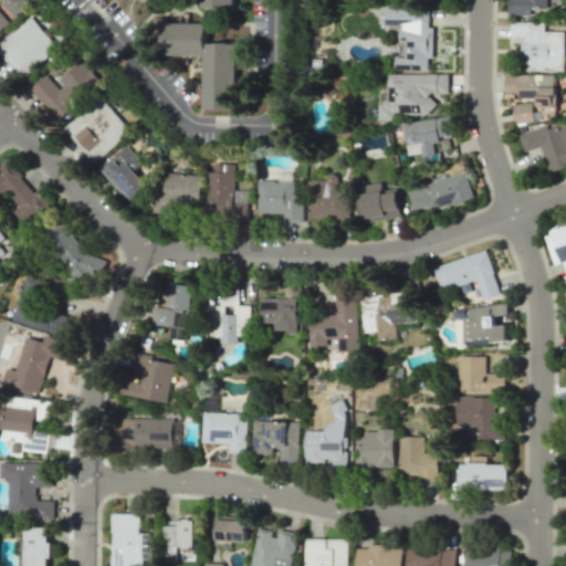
[(0,0),(0,29),(30,4),(27,0),(0,0)]
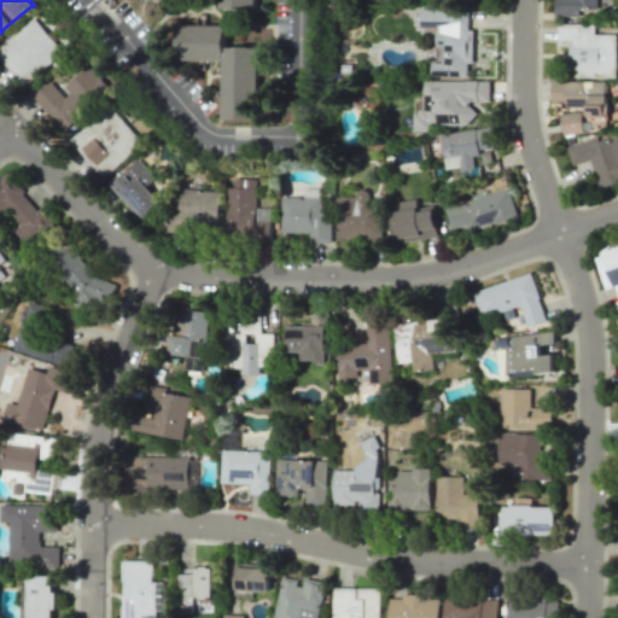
[(554,0),(554,16),(579,16),(579,7),(598,7),(598,0),(554,0)]
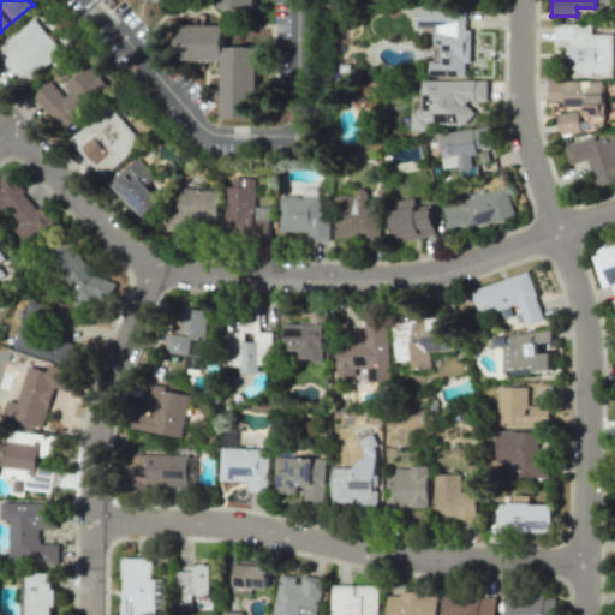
[(434,27),(434,60),(429,60),(429,77),(465,77),(465,63),(470,63),(471,29),(465,29),(466,10),(417,9),(416,27),(434,27)]
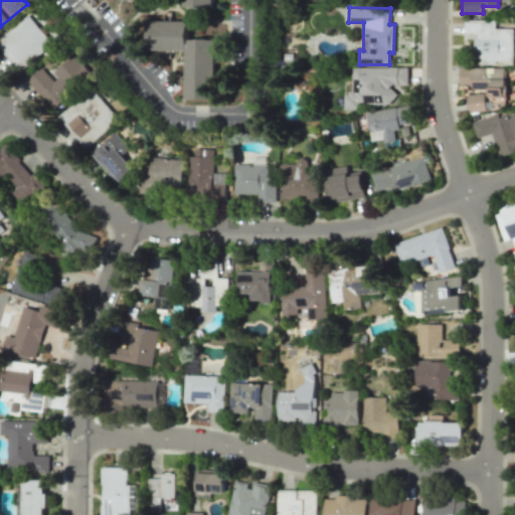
[(0,44),(21,70),(52,43),(28,14),(0,37),(0,44)]
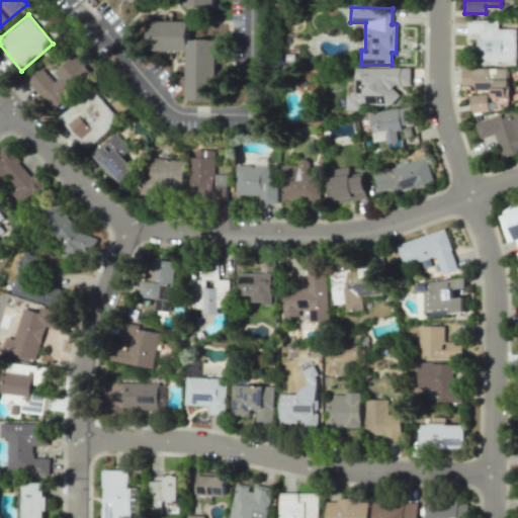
[(478,65),(516,66),(517,28),(499,28),(499,20),(467,19),(467,38),(479,38),(478,65)]
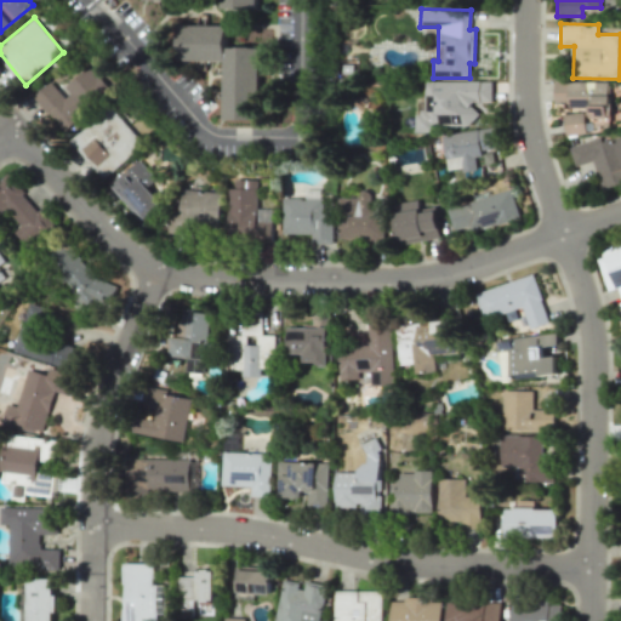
[(260,47),(260,119),(224,119),(224,61),(180,61),(180,24),(227,24),(227,47),(260,47)]
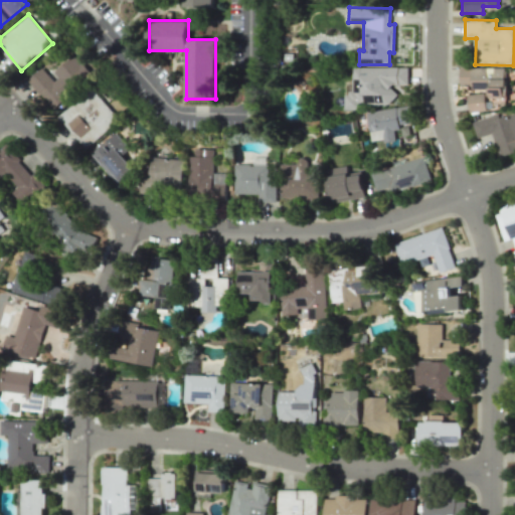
[(42,67),(27,80),(52,109),(92,74),(74,55),(50,77),(42,67)]
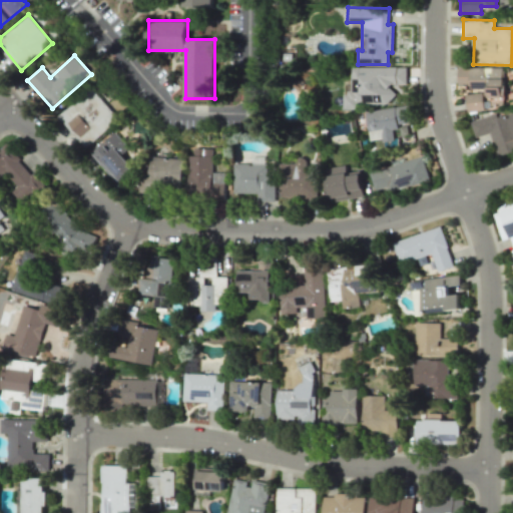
[(406,67),(351,66),(351,92),(343,92),(343,108),(358,108),(358,103),(391,104),(392,84),(406,84),(406,67)]
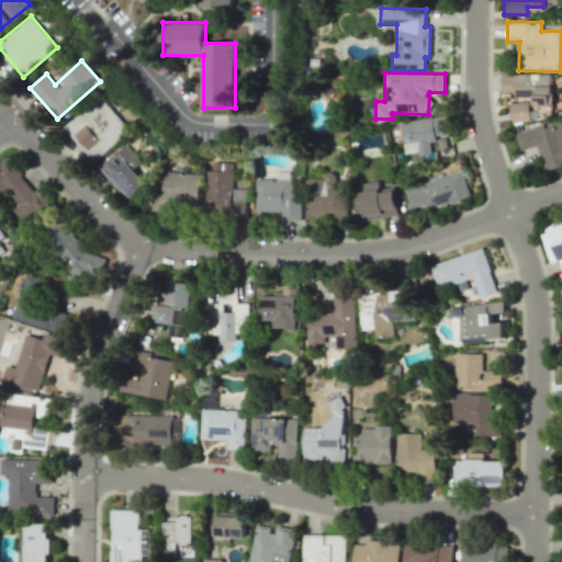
[(63,128),(94,161),(130,128),(98,96),(63,128)]
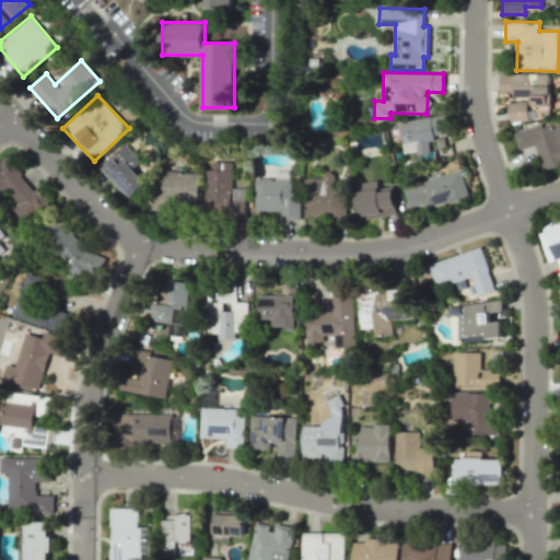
[(527,102),(509,102),(510,121),(527,120),(527,102)]
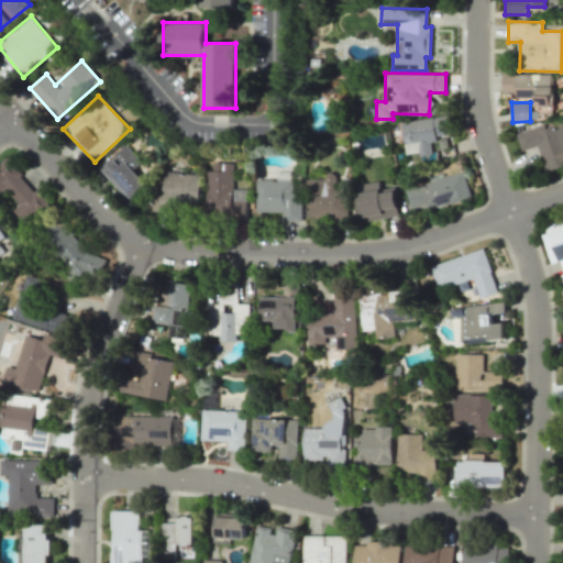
[(401,121),(405,153),(419,152),(419,156),(432,154),(431,142),(438,141),(437,135),(448,133),(445,117),(401,121)]
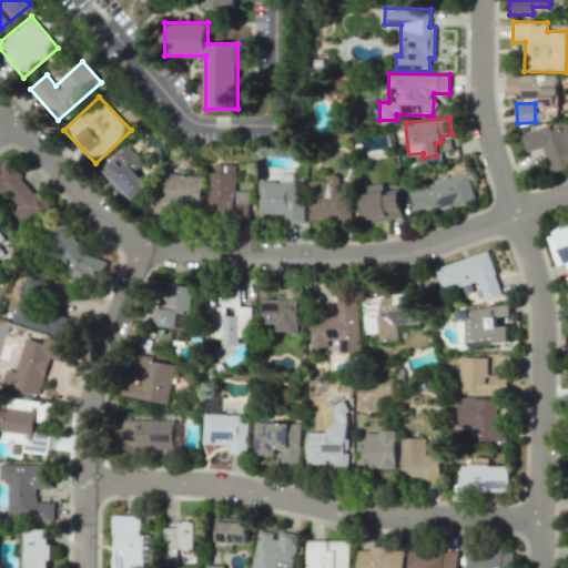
[(526,152),(544,148),(551,173),(567,166),(567,123),(550,130),(549,125),(520,134),(526,152)]
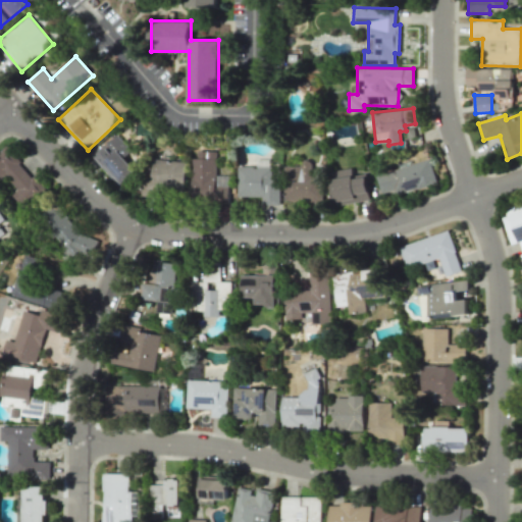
[(92,156),(118,186),(136,170),(123,157),(132,150),(116,134),(92,156)]
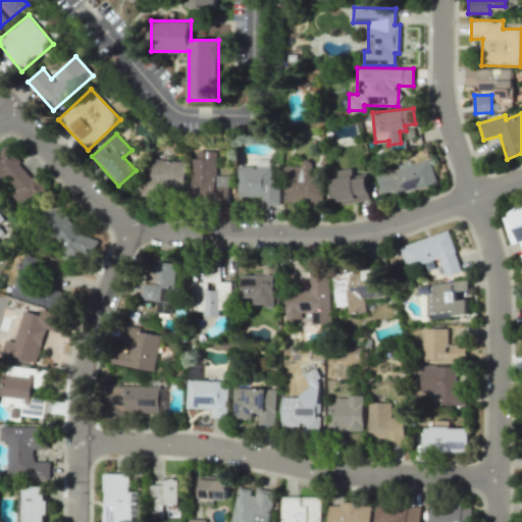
[(0,151),(0,183),(5,178),(15,192),(11,195),(22,209),(44,192),(7,146),(0,151)]
